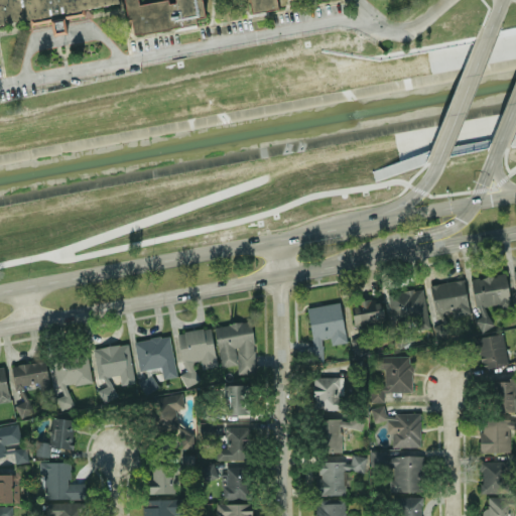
[(0,0),(276,0),(278,8),(253,12),(250,0),(202,0),(205,17),(196,18),(197,24),(142,33),(141,32),(134,33),(132,18),(128,19),(124,0),(118,0),(119,1),(83,8),(85,14),(65,18),(68,32),(53,34),(50,20),(31,24),(30,18),(0,23),(0,0)]
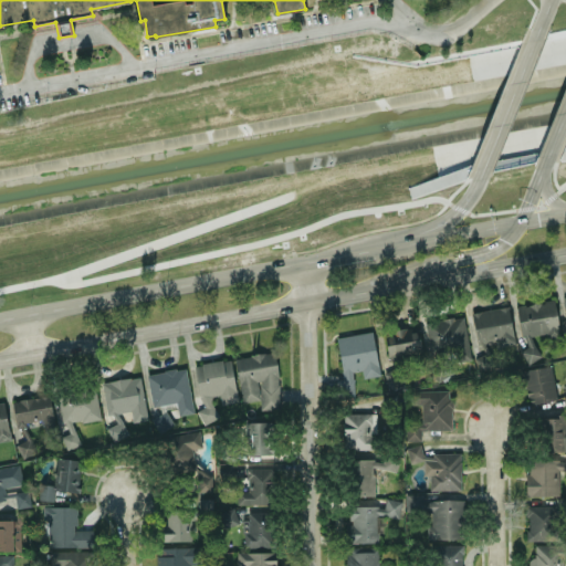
[(516,305),(524,362),(538,359),(534,335),(559,331),(555,300),(516,305)]
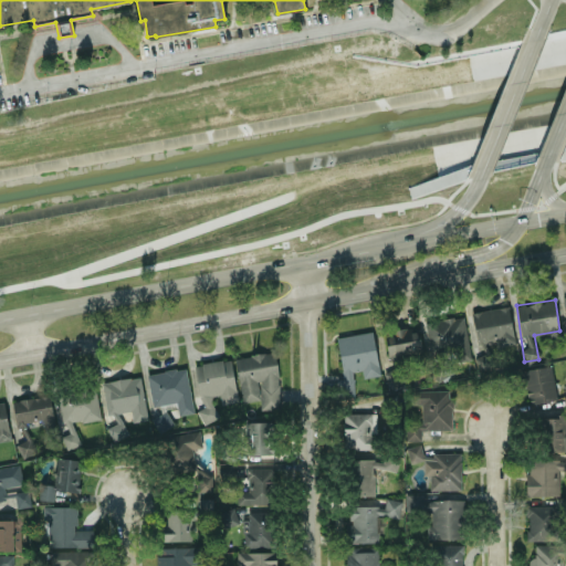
[(515,344),(509,305),(472,312),(478,343),(500,339),(501,346),(515,344)]
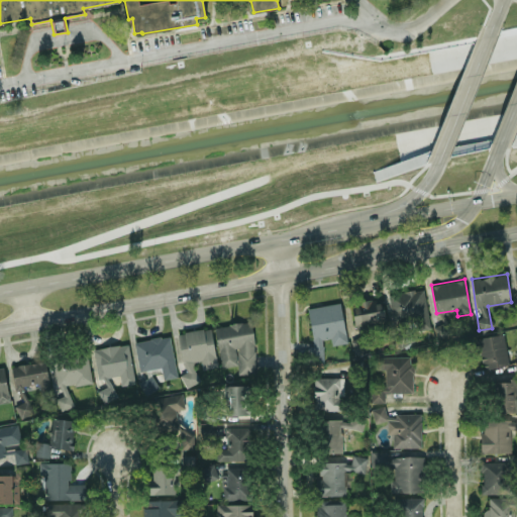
[(424,288),(389,294),(393,322),(415,319),(417,330),(430,328),(424,288)]
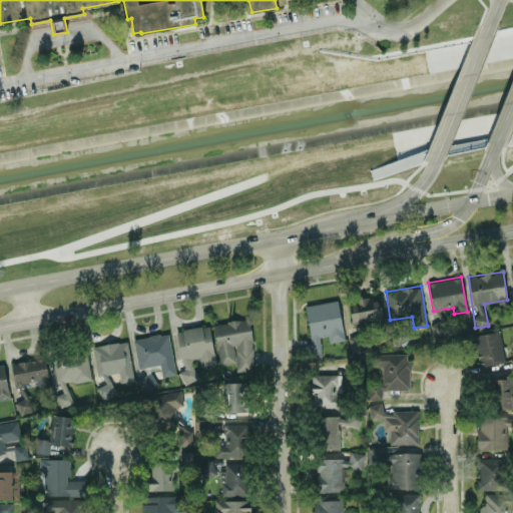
[(382,322),(380,298),(350,300),(352,324),(382,322)]
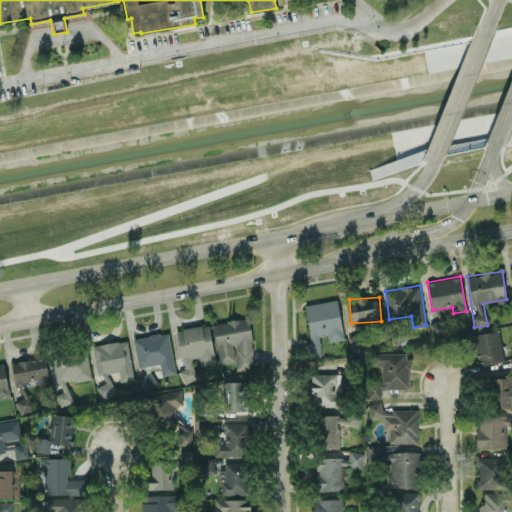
[(305,305),(337,299),(344,338),(329,340),(326,333),(318,335),(320,352),(311,351),(310,333),(305,305)]
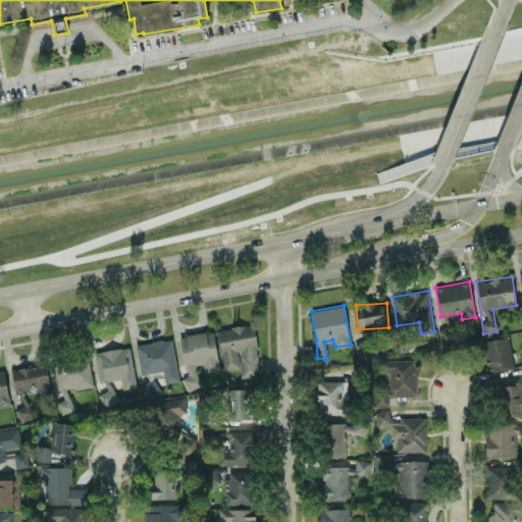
[(241,378),(258,377),(256,325),(219,327),(221,370),(240,369),(241,378)]
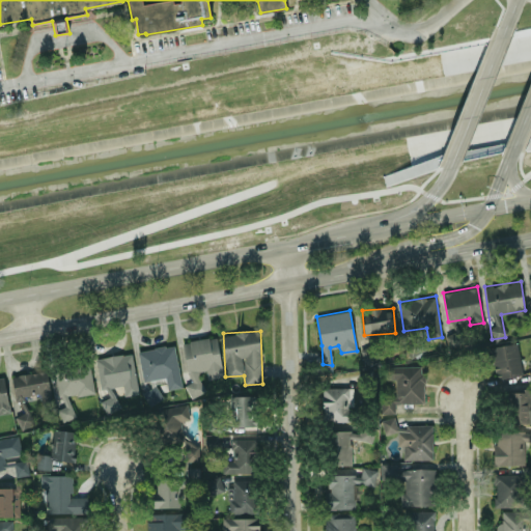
[(223,376),(217,336),(182,341),(188,380),(187,380),(189,396),(203,394),(199,371),(206,370),(207,379),(223,376)]
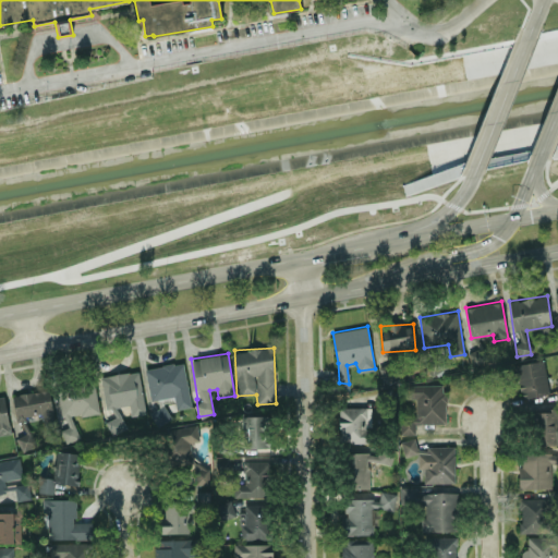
[(192,405),(182,361),(145,370),(150,401),(174,396),(177,409),(192,405)]
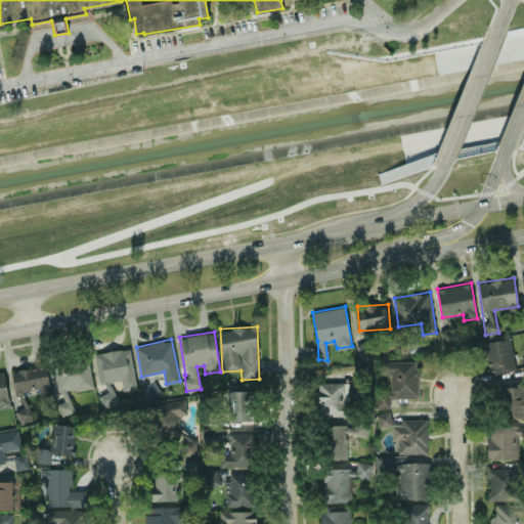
[(488,374),(515,370),(512,339),(485,342),(488,374)]
